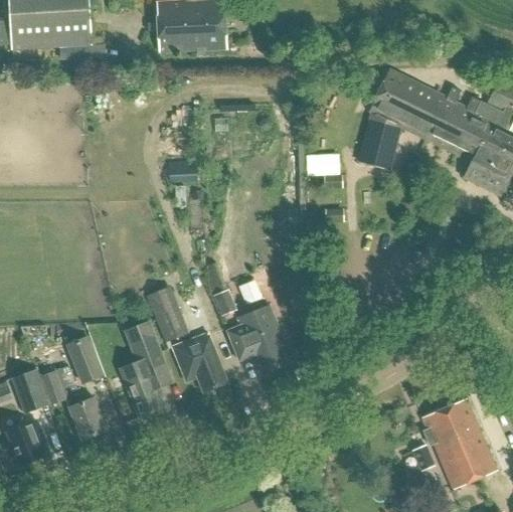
[(6,0),(10,50),(91,45),(87,0),(6,0)]
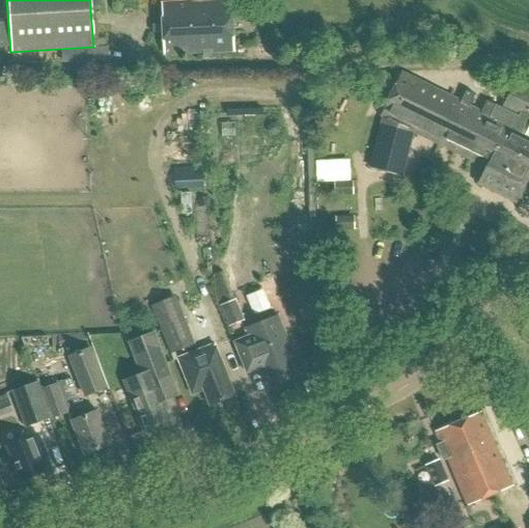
[(164,3),(165,53),(235,50),(233,1),(164,3)]
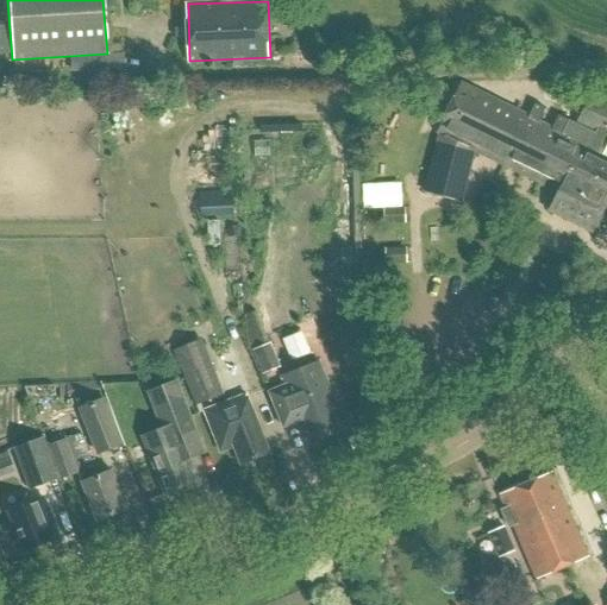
[(124,42),(106,43),(107,54),(74,55),(75,67),(125,63),(124,42)]
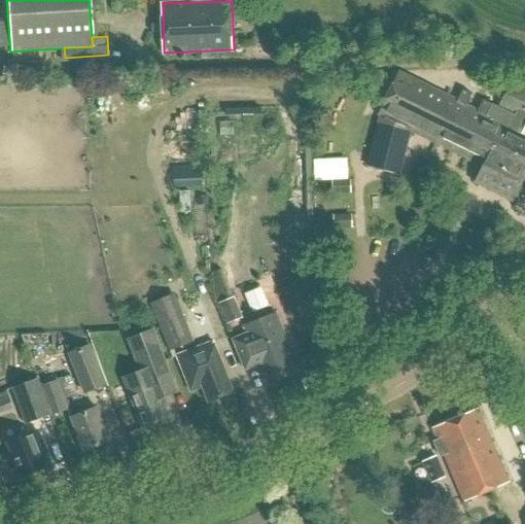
[(484,166),(484,167),(476,182),(515,202),(524,182),(524,85),(513,80),(499,107),(484,100),(479,111),(467,105),(473,94),(463,90),(458,101),(400,72),(380,115),(381,115),(377,135),(364,132),(359,152),(372,155),(369,166),(399,174),(411,131),(484,166)]
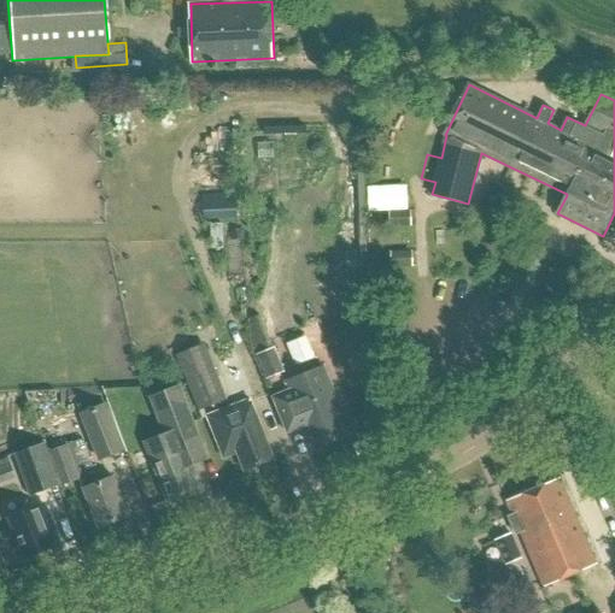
[(154,121),(153,112),(121,113),(121,122),(154,121)]
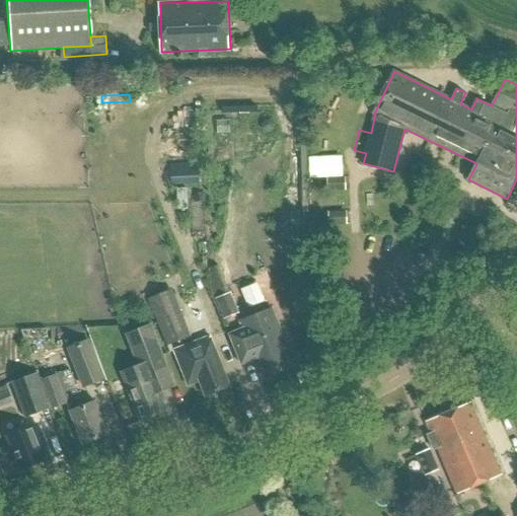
[(217,117),(217,130),(229,130),(229,117),(217,117)]
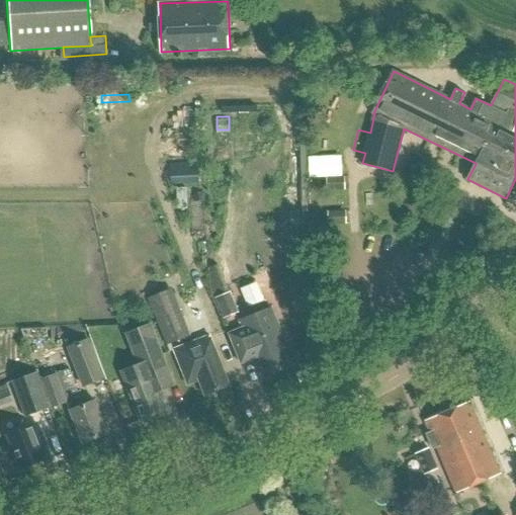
[(197,199),(197,180),(185,180),(185,199),(197,199)]
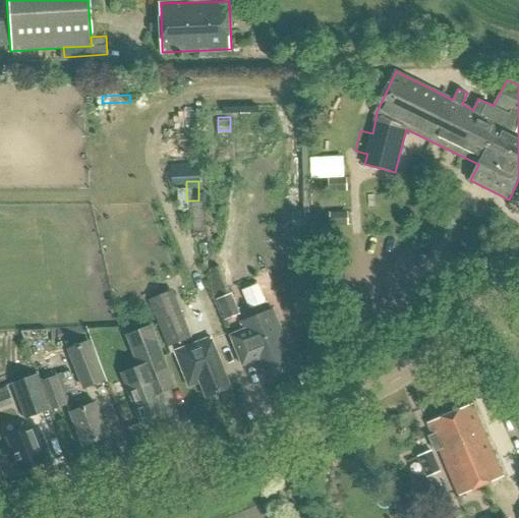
[(347,231),(346,215),(328,215),(328,231),(347,231)]
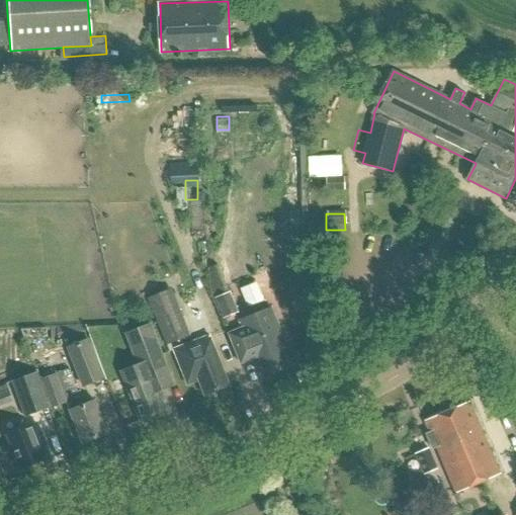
[(238,310),(218,260),(203,266),(224,316),(238,310)]
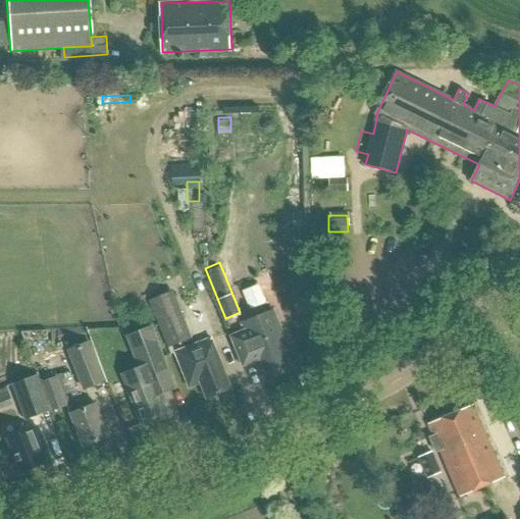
[(171,291),(147,301),(166,348),(191,338),(171,291)]
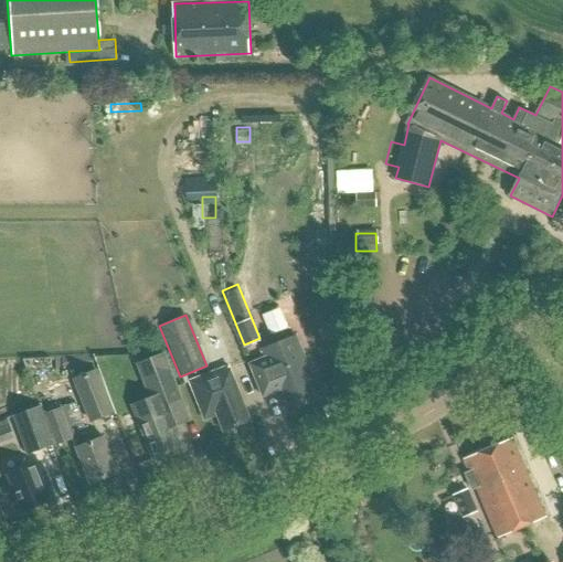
[(275,353),(252,363),(264,396),(283,389),(289,405),(316,394),(308,374),(311,373),(297,336),(273,346),(275,353)]
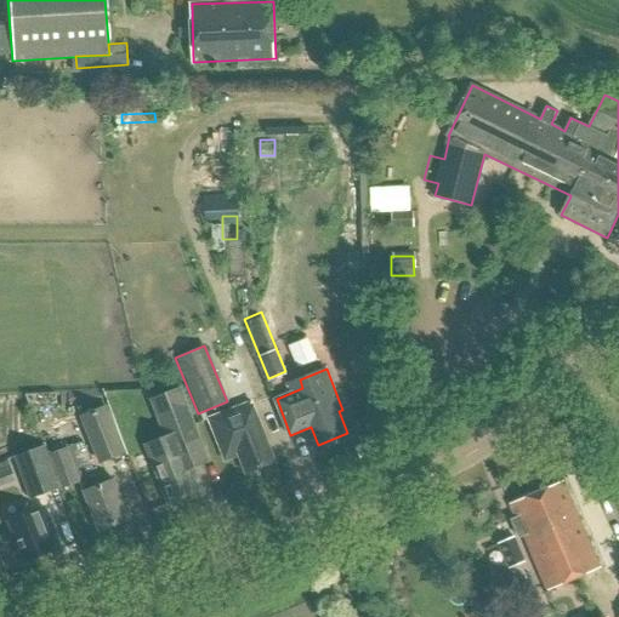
[(199,489),(189,463),(209,456),(180,380),(151,392),(168,436),(151,443),(158,460),(153,461),(169,501),(199,489)]
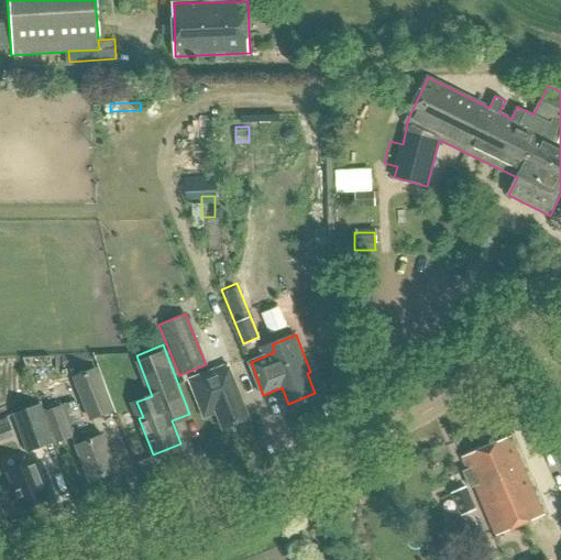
[(217,413),(224,429),(251,418),(229,363),(189,379),(205,418),(217,413)]
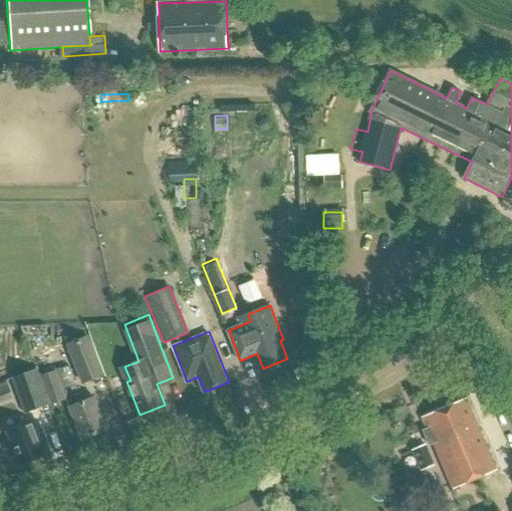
[(64,342),(82,384),(102,375),(84,334),(64,342)]
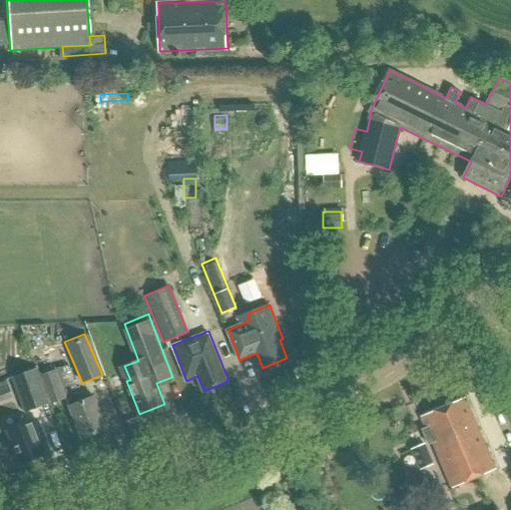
[(321,347),(321,337),(312,337),(313,347),(321,347)]
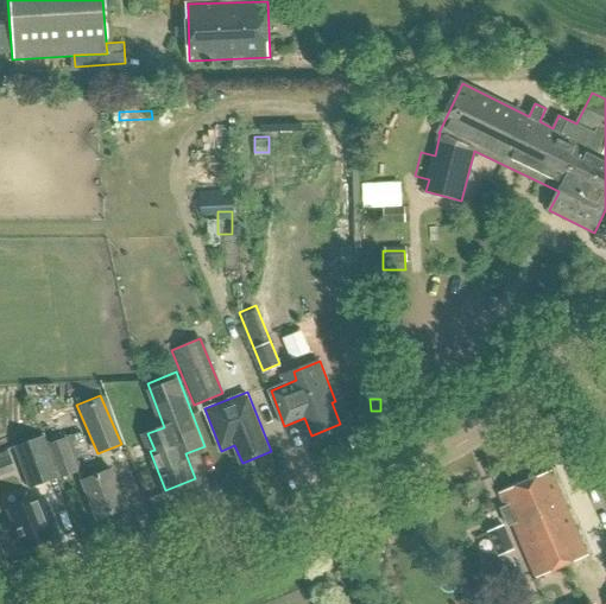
[(354,425),(360,452),(371,450),(365,423),(354,425)]
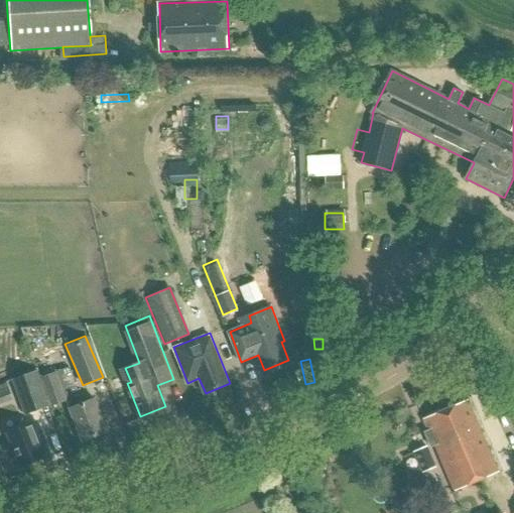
[(49,403),(50,405),(78,395),(68,366),(40,376),(49,403)]
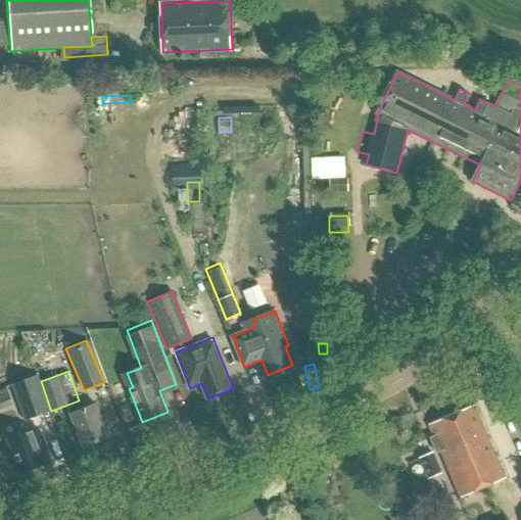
[(41,381),(38,374),(14,382),(27,417),(50,409),(41,381)]
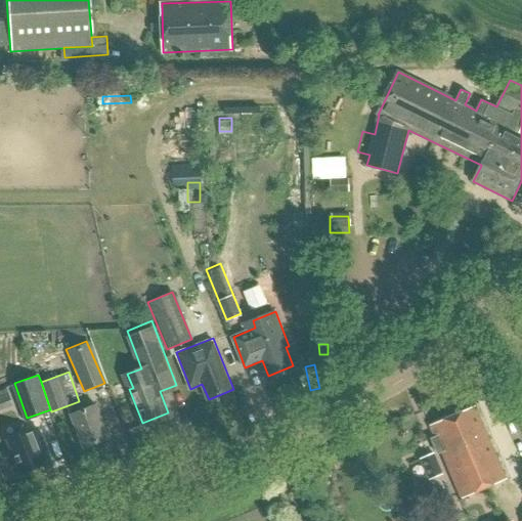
[(96,401),(71,411),(84,444),(110,435),(96,401)]
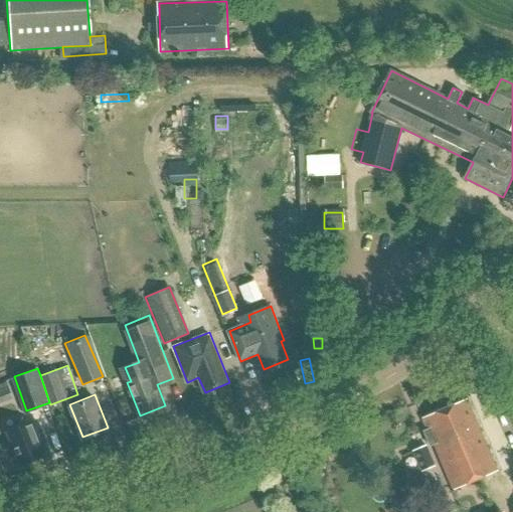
[(428,431),(423,433),(430,447),(434,445),(453,490),(498,471),(468,399),(422,418),(428,431)]
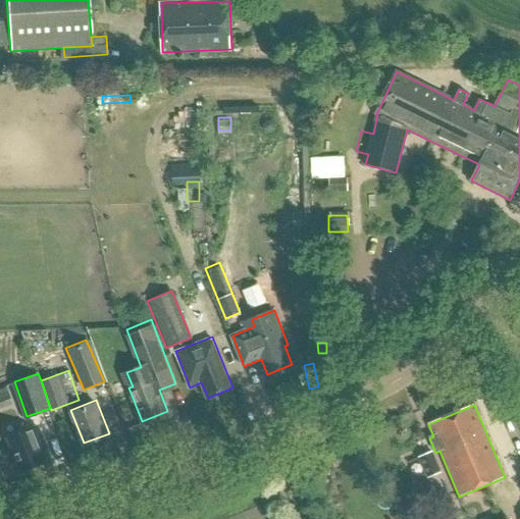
[(43,438),(37,422),(7,434),(19,467),(45,458),(38,439),(43,438)]
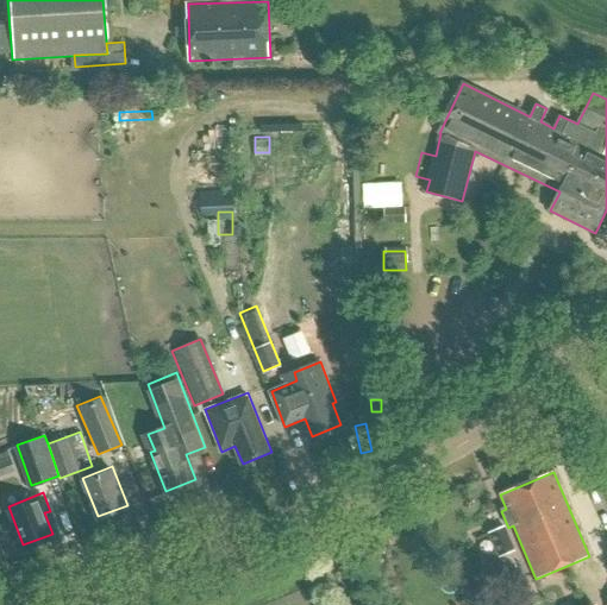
[(512,547),(501,522),(485,528),(495,554),(512,547)]
